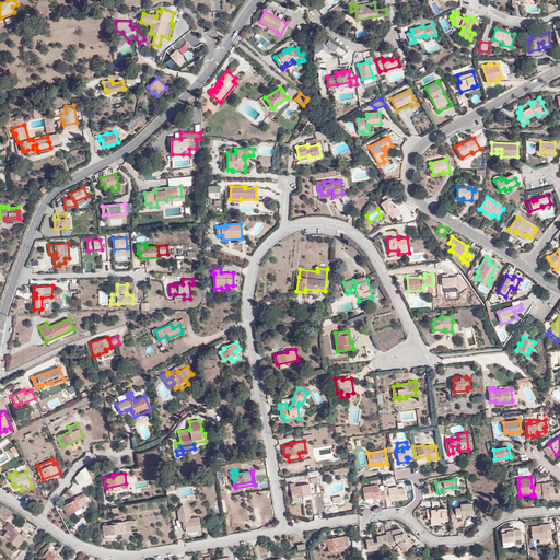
[(298,497),(301,496),(310,494),(316,493),(314,482),(295,486),(295,482),(290,483),(293,503),(298,502),(298,497)]
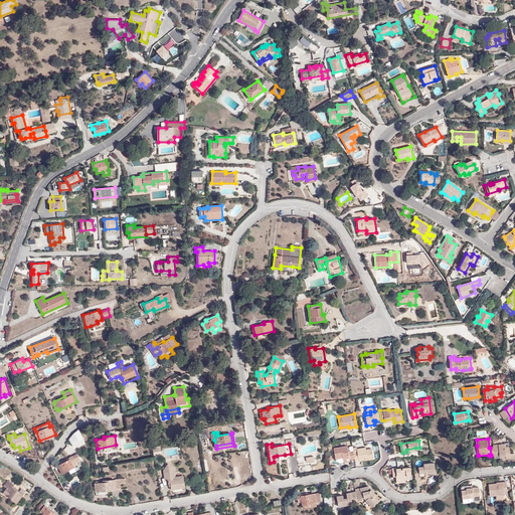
[(349,459),(354,459),(352,451),(352,450),(348,451),(347,445),(333,448),(335,458),(342,457),(342,458),(349,457),(349,459)]
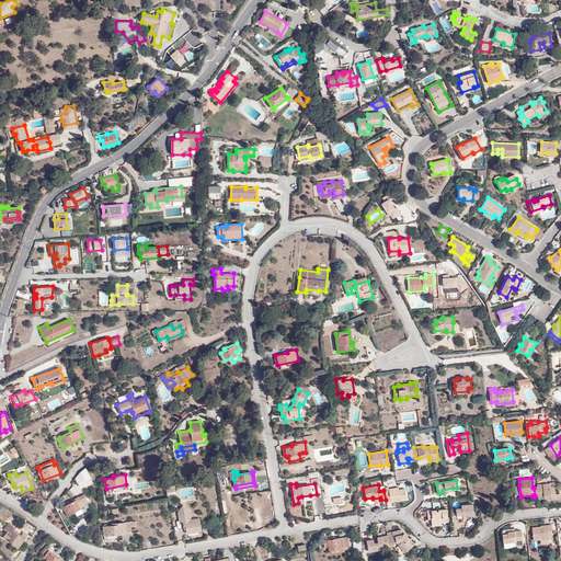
[(538,495),(539,500),(545,499),(545,496),(550,496),(551,501),(560,500),(560,494),(556,494),(556,488),(550,488),(550,484),(538,485),(538,487),(538,495)]
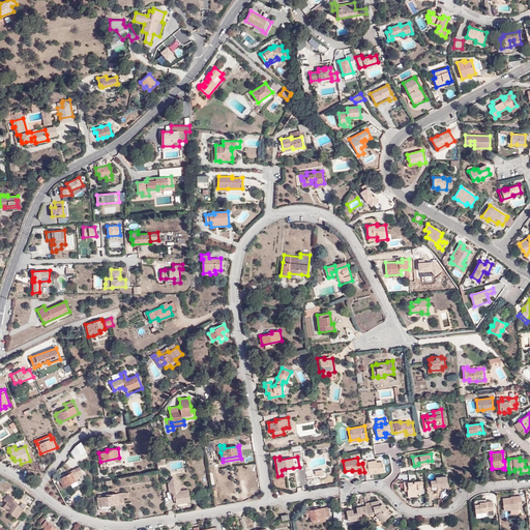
[(364,472),(364,474),(369,473),(367,471),(375,470),(377,469),(378,472),(383,471),(381,461),(376,462),(376,460),(366,462),(366,464),(362,464),(364,472)]
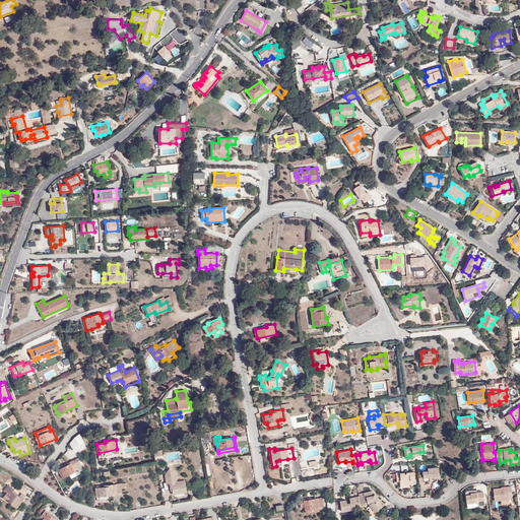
[(73,460),(76,467),(81,464),(77,458),(73,460)]
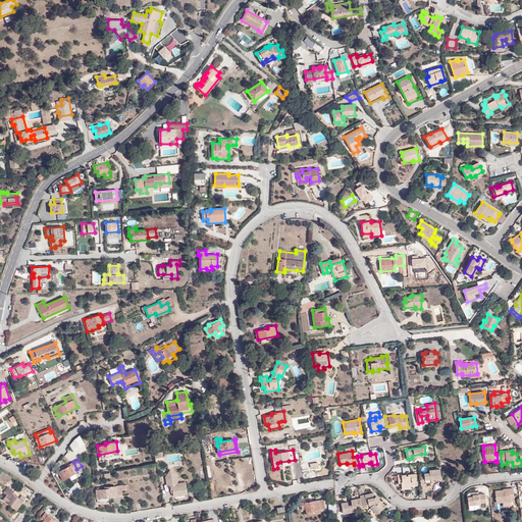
[(79,471),(76,469),(73,462),(63,468),(63,469),(58,472),(62,479),(69,476),(71,480),(77,477),(75,473),(79,471)]
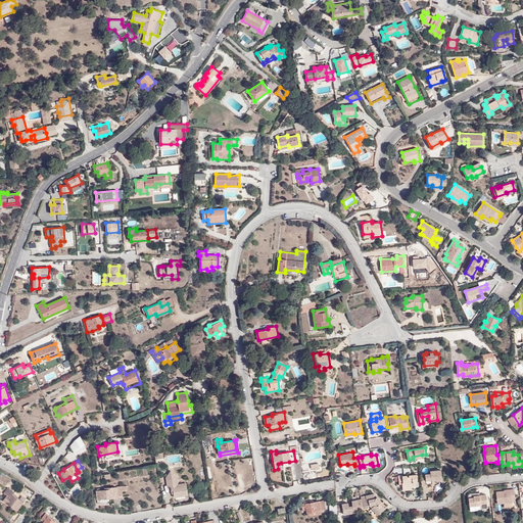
[(430,473),(420,474),(422,485),(426,485),(426,483),(432,483),(432,480),(432,478),(433,478),(434,480),(442,479),(441,469),(430,470),(430,473)]
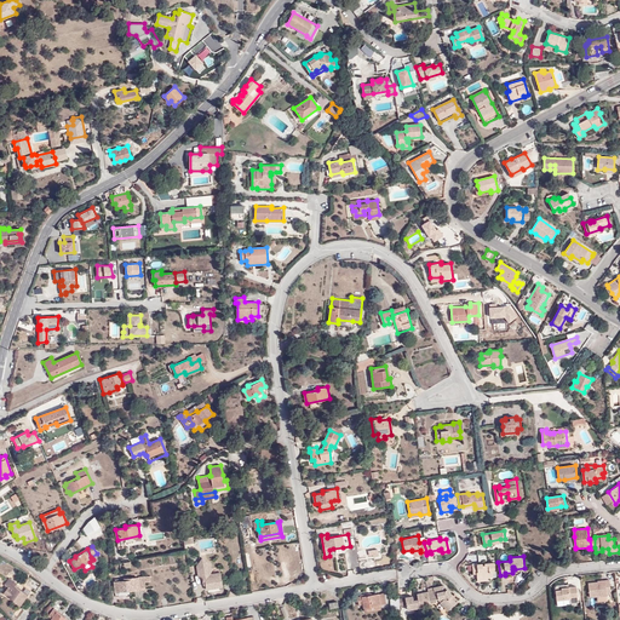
[(202,575),(204,580),(205,580),(206,583),(206,587),(207,587),(208,592),(222,590),(222,585),(223,585),(220,572),(211,574),(210,574),(208,572),(211,570),(210,562),(204,557),(199,564),(200,575),(201,575),(202,575)]
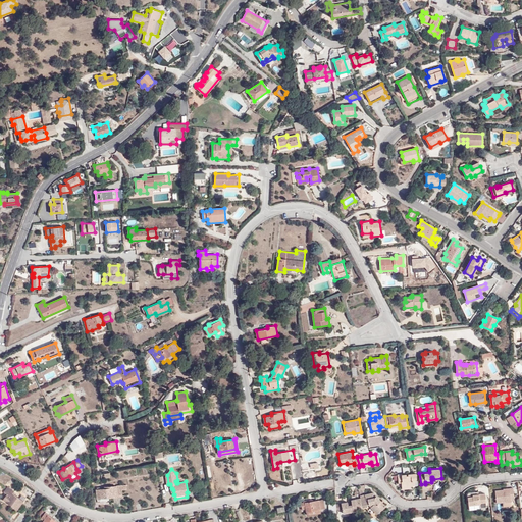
[(416,481),(416,475),(415,473),(408,474),(408,475),(402,476),(402,475),(402,474),(397,474),(398,483),(402,482),(402,485),(405,485),(405,486),(410,486),(415,485),(414,481),(416,481)]
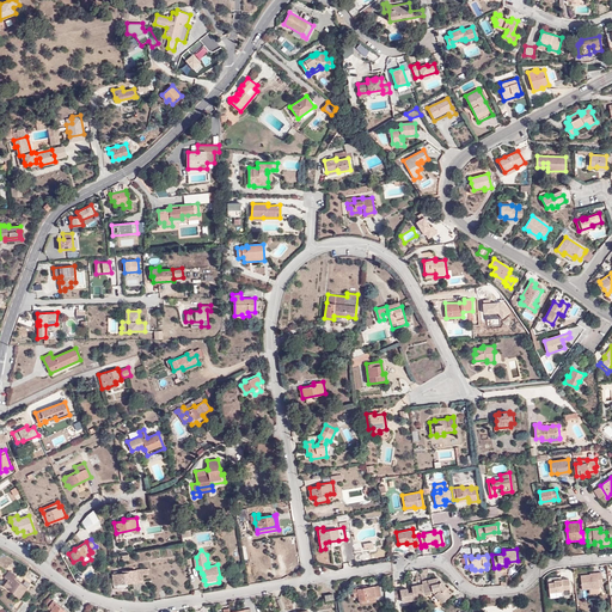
[(20,598),(26,588),(14,579),(17,575),(8,570),(4,577),(7,580),(4,586),(20,598)]
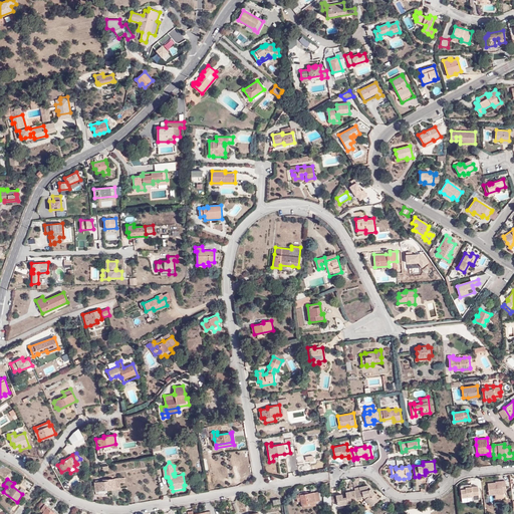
[(115,489),(114,479),(102,480),(102,481),(94,482),(95,490),(115,489)]
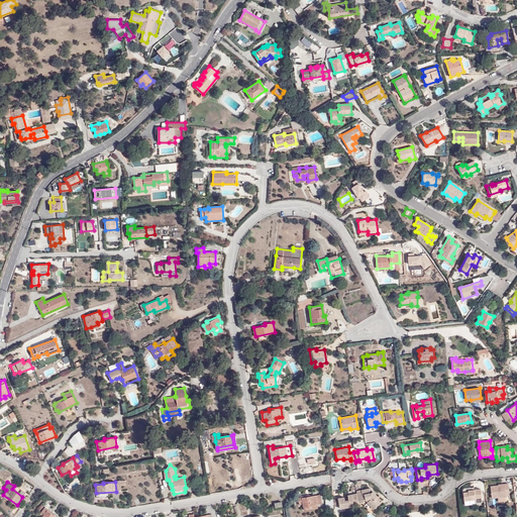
[(504,485),(499,486),(491,486),(492,498),(506,497),(505,495),(509,495),(508,484),(504,484),(504,485)]
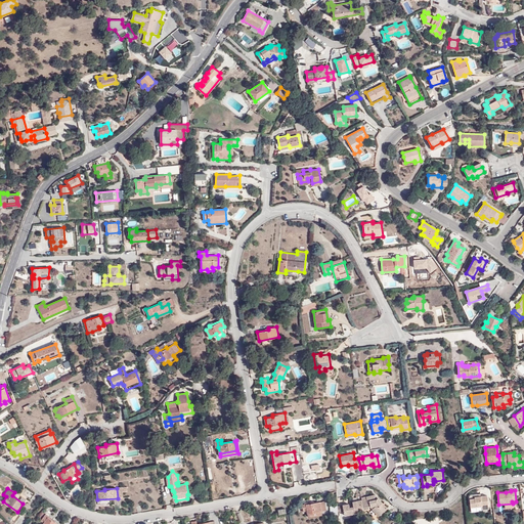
[(377,495),(361,498),(361,499),(363,510),(367,509),(369,508),(369,507),(370,507),(373,506),(375,508),(373,510),(379,517),(386,511),(381,505),(383,504),(377,495)]
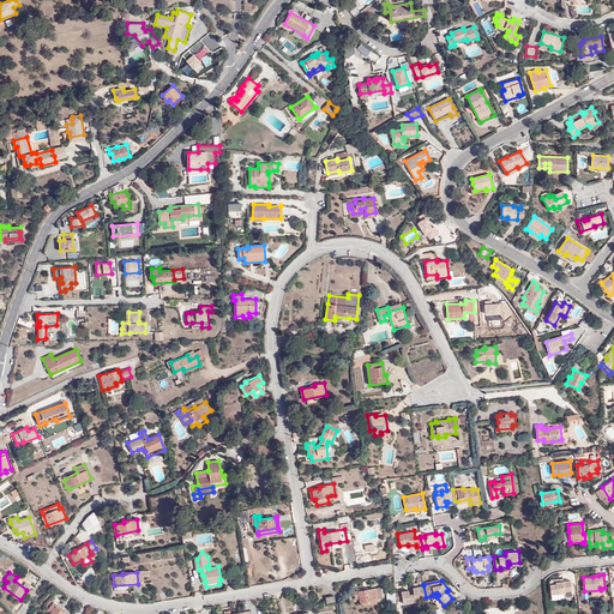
[(564,591),(569,591),(567,584),(571,584),(570,581),(555,582),(555,584),(549,584),(551,594),(564,593),(564,591)]
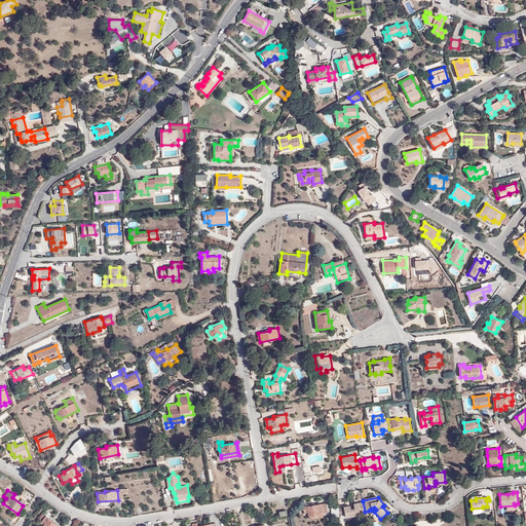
[(365,512),(363,501),(353,503),(354,506),(354,509),(350,510),(350,508),(350,505),(344,508),(345,514),(346,517),(355,515),(360,515),(361,517),(366,516),(365,512)]
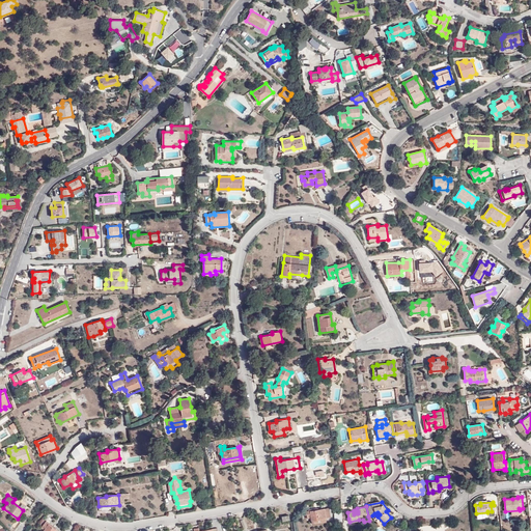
[(327,521),(326,519),(324,508),(317,509),(317,507),(306,509),(307,518),(311,518),(312,524),(327,521)]
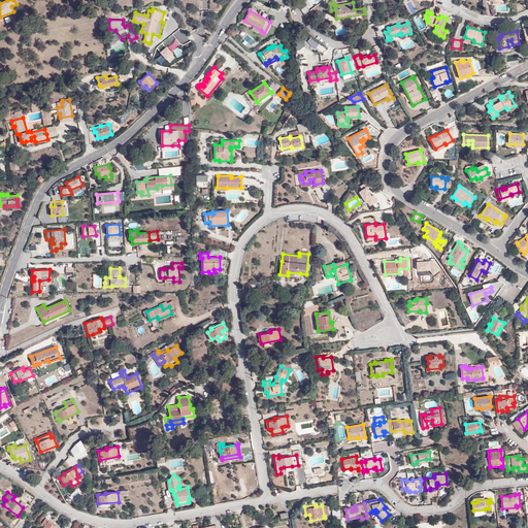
[(332,510),(333,520),(340,519),(340,517),(340,510),(332,510)]
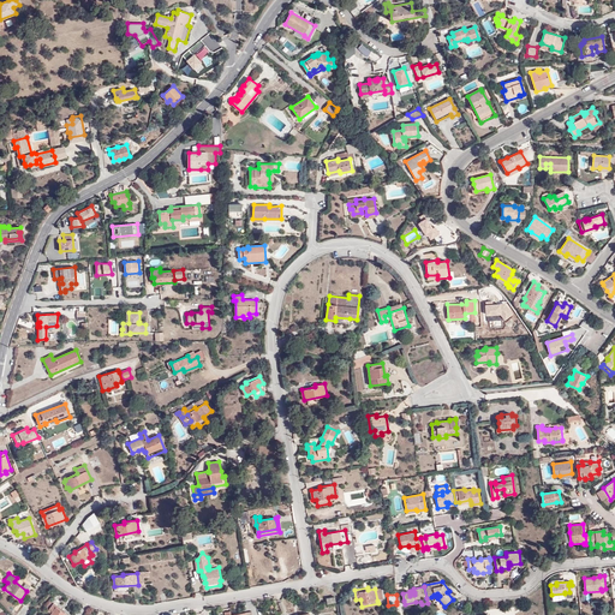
[(53,603),(49,609),(48,611),(51,614),(49,614),(67,614),(64,613),(65,611),(54,603),(53,603)]
